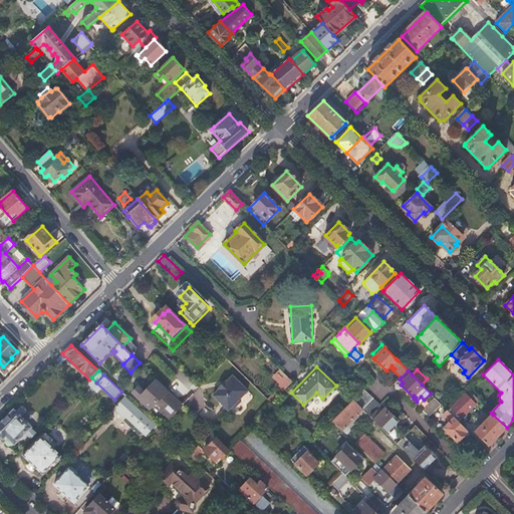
[(249,391),(233,375),(227,381),(226,380),(220,388),(219,389),(220,390),(215,396),(230,410),(232,409),(235,409),(242,402),(242,398),(249,391)]
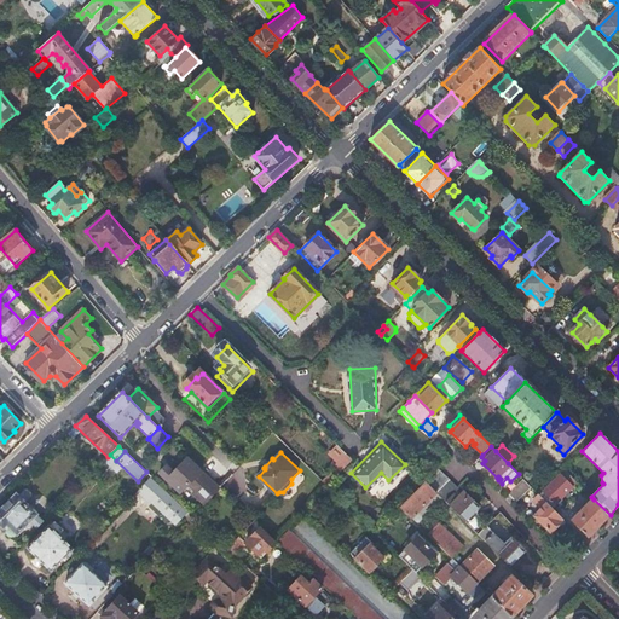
[(346,453),(336,464),(342,470),(353,460),(346,453)]
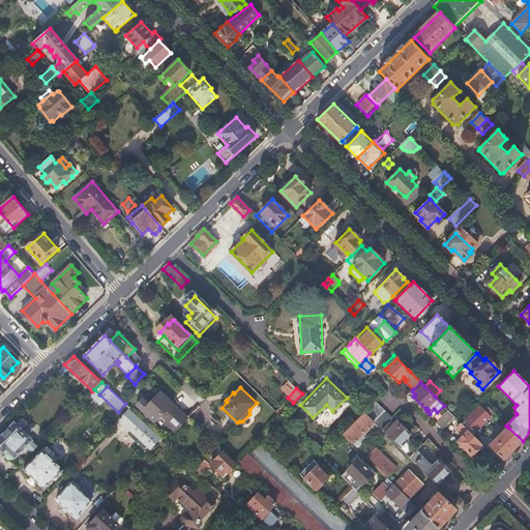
[(187,419),(159,392),(149,404),(160,415),(160,416),(168,423),(167,424),(175,432),(187,419)]
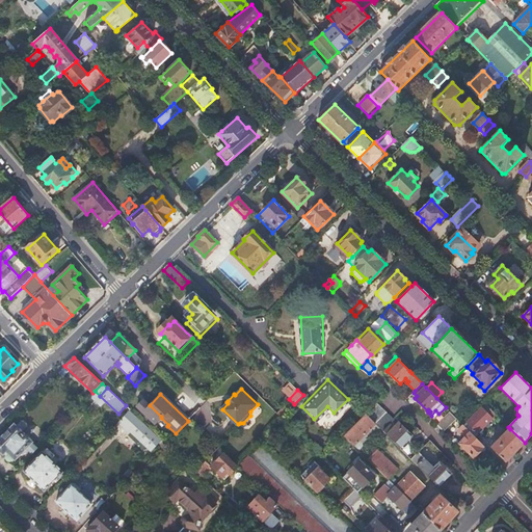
[(373,407),(367,415),(376,424),(383,431),(391,425),(395,421),(377,403),(373,407)]
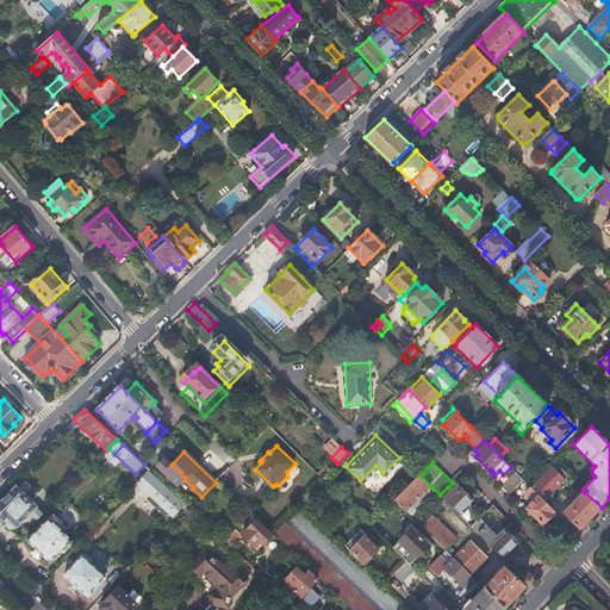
[(236,464),(223,478),(235,487),(247,474),(236,464)]
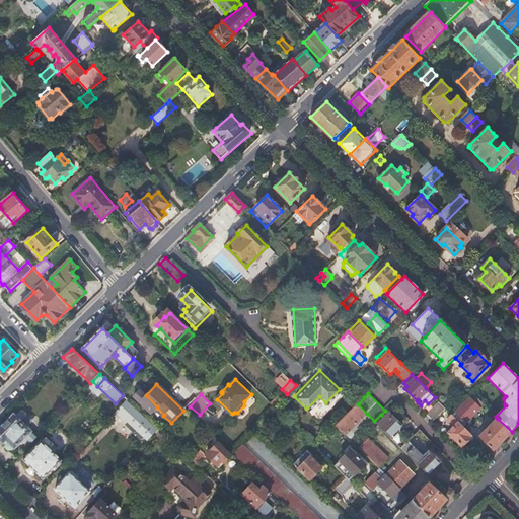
[(470,397),(452,416),(457,421),(460,418),(466,423),(484,405),(477,398),(474,401),(470,397)]
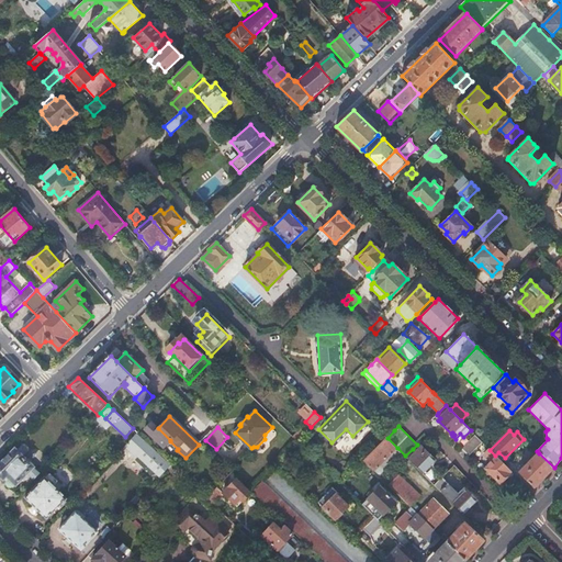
[(137,434),(126,446),(136,456),(144,448),(167,470),(171,464),(137,434)]
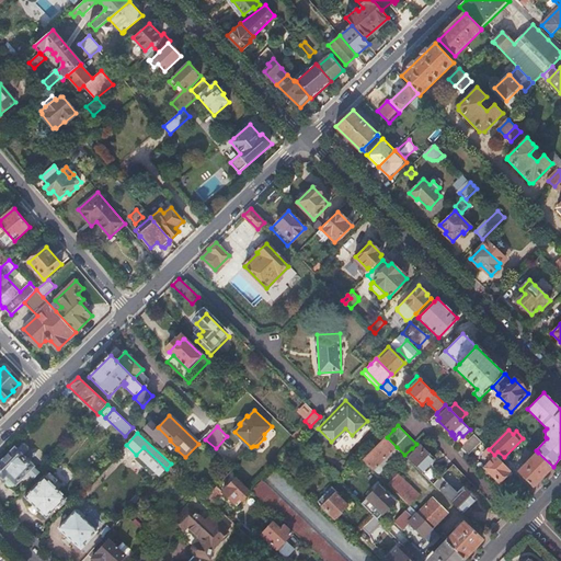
[(474,434),(462,446),(469,451),(481,441),(474,434)]
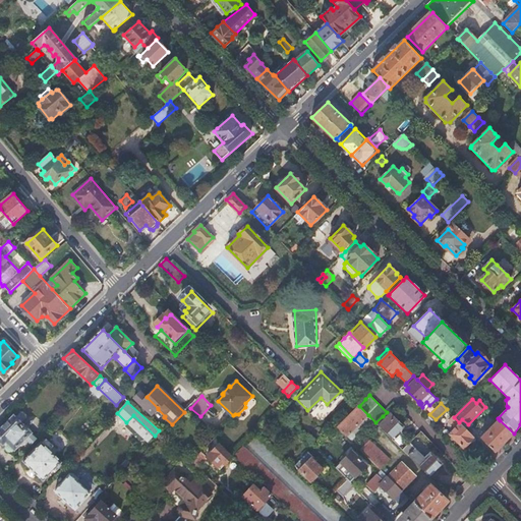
[(359,406),(338,427),(347,437),(368,415),(359,406)]
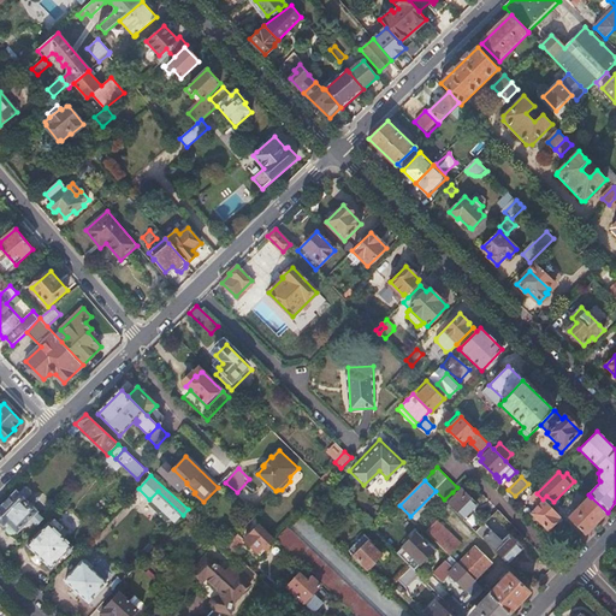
[(19,492),(27,499),(30,496),(23,489),(19,492)]
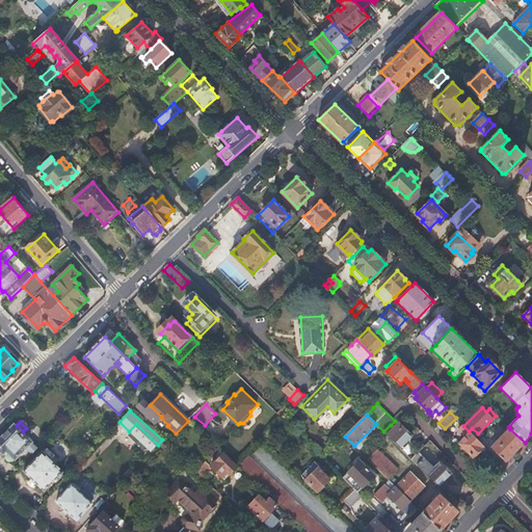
[(383,431),(408,455),(419,446),(409,436),(413,433),(400,422),(394,428),(391,425),(383,431)]
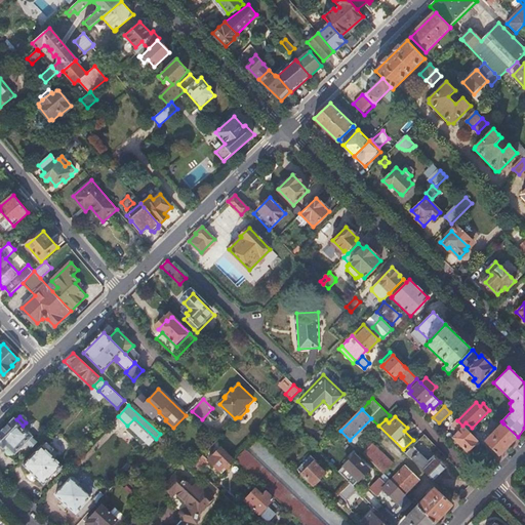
[(13,419),(0,434),(0,444),(3,447),(4,447),(7,450),(6,452),(6,453),(7,454),(8,456),(10,456),(12,456),(27,443),(32,448),(40,440),(38,438),(35,440),(22,428),(24,427),(23,426),(16,419),(14,420),(13,419)]
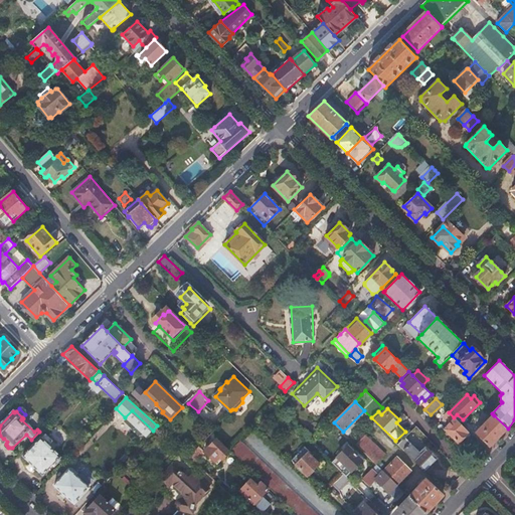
[(443,427),(458,443),(469,433),(454,417),(449,412),(449,411),(444,416),(449,420),(443,427)]
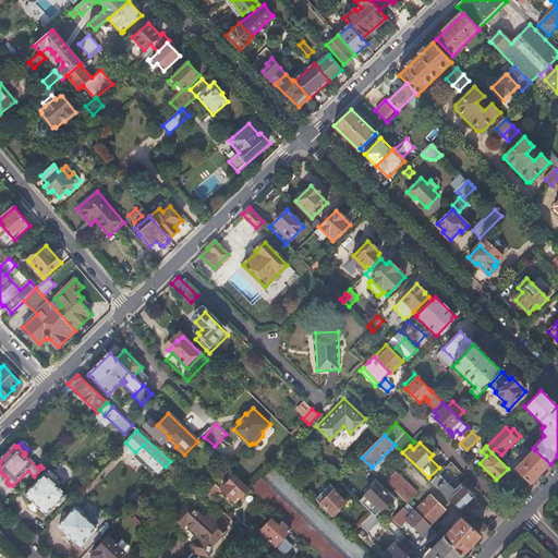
[(535,450),(516,470),(530,485),(550,464),(535,450)]
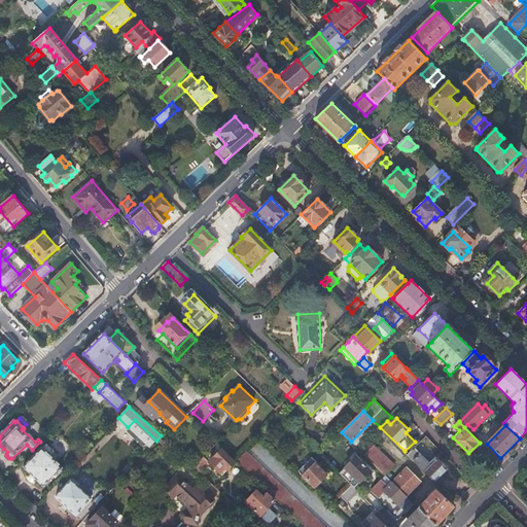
[(36,454),(24,466),(44,486),(58,472),(60,475),(63,471),(61,469),(63,467),(50,456),(55,452),(55,451),(48,445),(46,445),(43,448),(42,448),(36,454)]
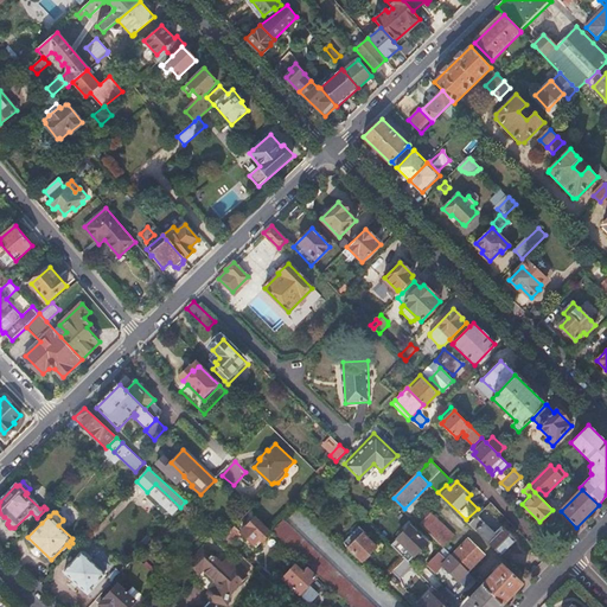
[(422,525),(445,548),(455,536),(432,513),(422,525)]
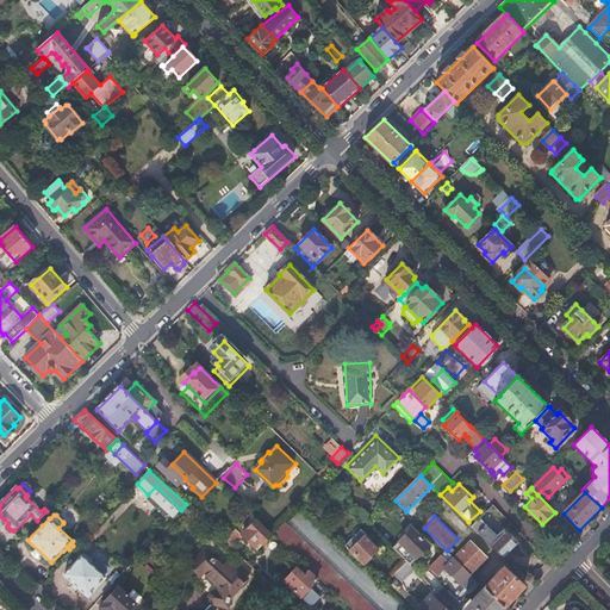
[(472,527),(503,556),(517,543),(504,530),(498,536),(480,518),(472,527)]
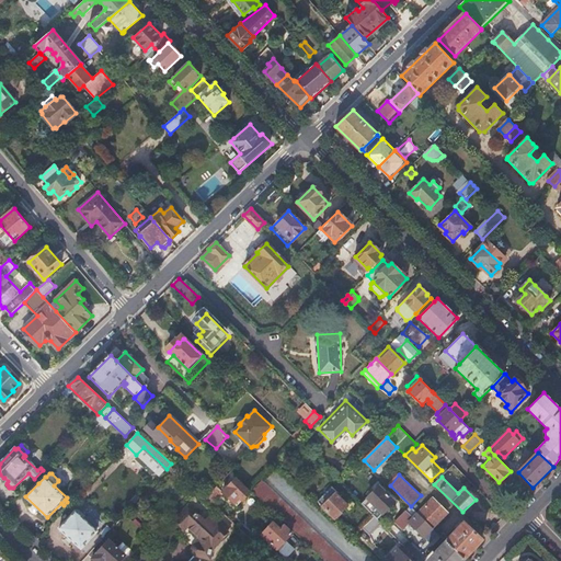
[(224,493),(235,504),(240,499),(242,501),(250,493),(236,479),(222,492),(224,493)]
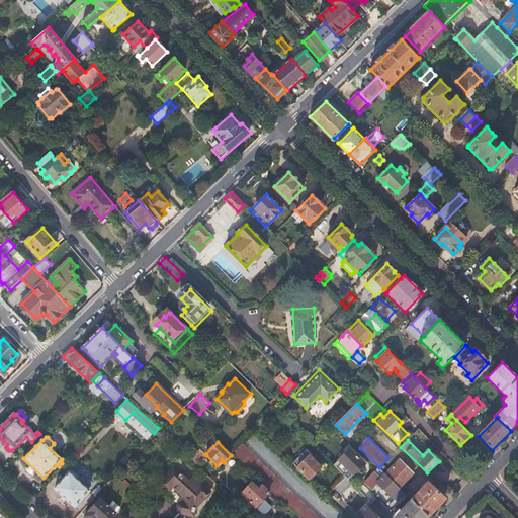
[(233,454),(256,476),(299,517),(320,517),(243,443),(233,454)]
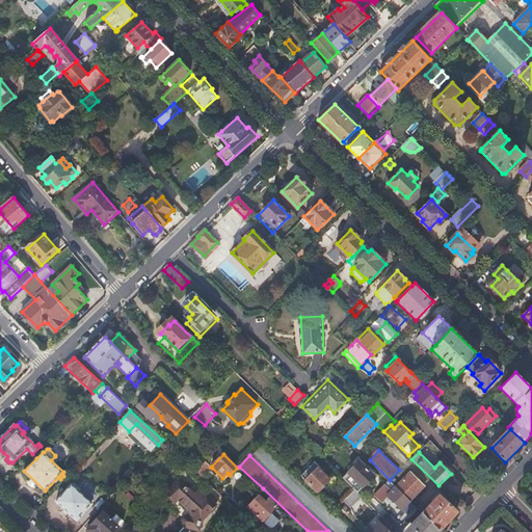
[(206,461),(195,472),(202,477),(212,468),(211,467),(206,461)]
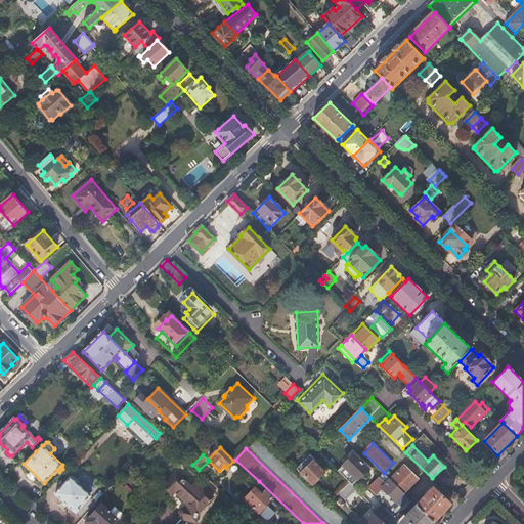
[(340,471),(349,480),(349,481),(354,485),(369,469),(355,454),(340,471)]
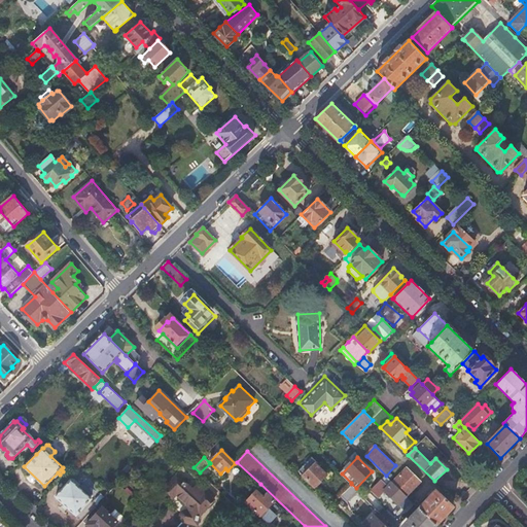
[(299,470),(315,486),(325,477),(315,465),(316,464),(311,459),(299,470)]
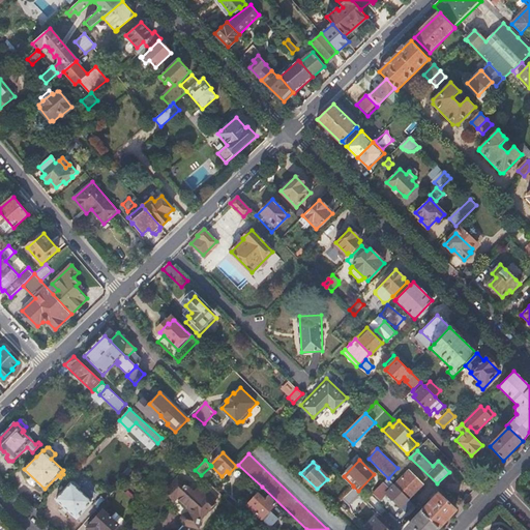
[(410,470),(396,486),(408,498),(410,499),(424,484),(410,470)]
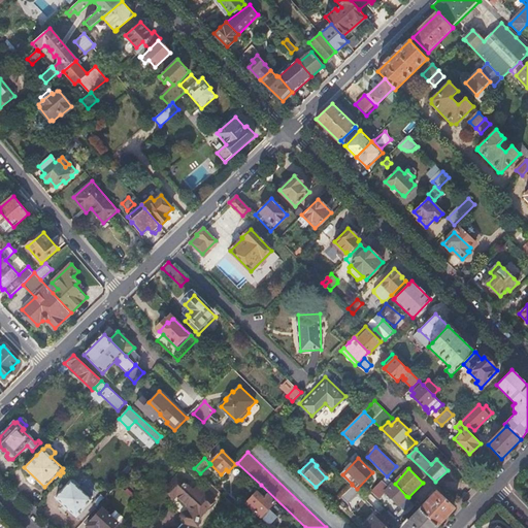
[(178,476),(165,491),(173,499),(177,496),(190,507),(189,512),(184,513),(183,514),(182,516),(180,517),(179,519),(179,520),(180,523),(183,524),(199,527),(201,517),(216,501),(198,485),(193,490),(178,476)]
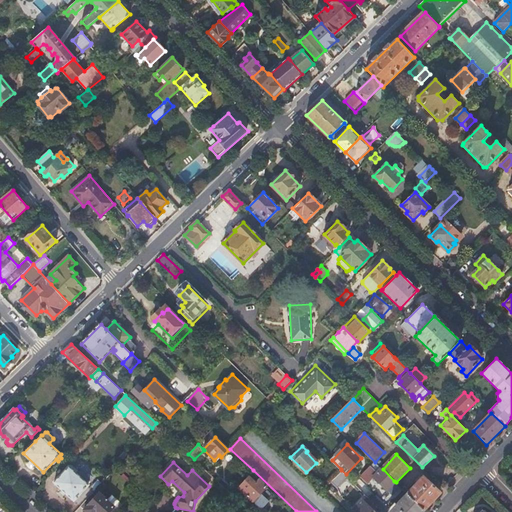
[(376,463),(361,478),(368,485),(374,479),(390,494),(394,490),(390,486),(394,481),(383,469),(376,463)]
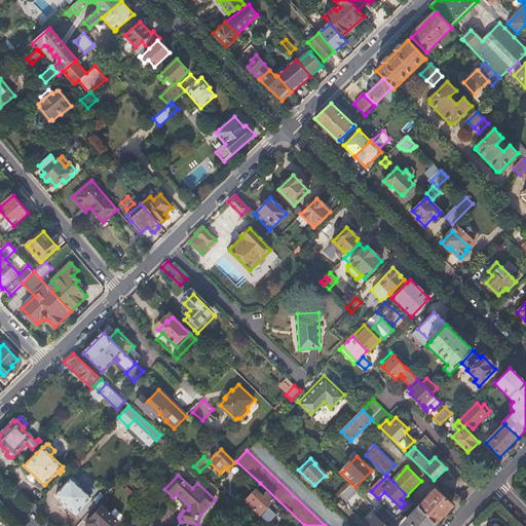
[(57,495),(76,514),(90,498),(78,486),(80,484),(73,478),(57,495)]
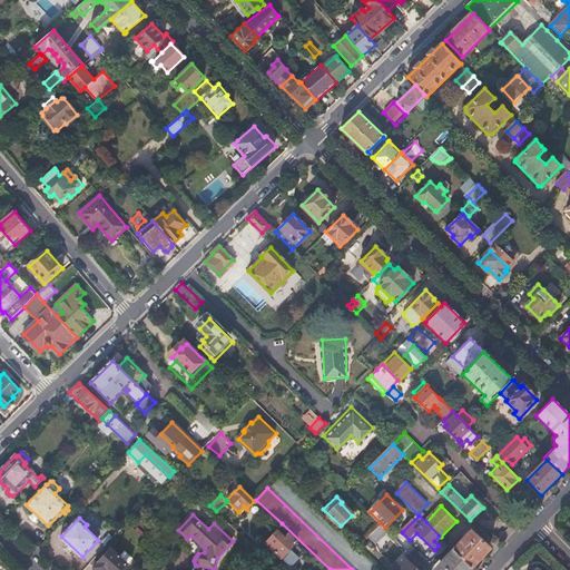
[(380,523),(369,536),(376,542),(387,531),(385,528),(380,523)]
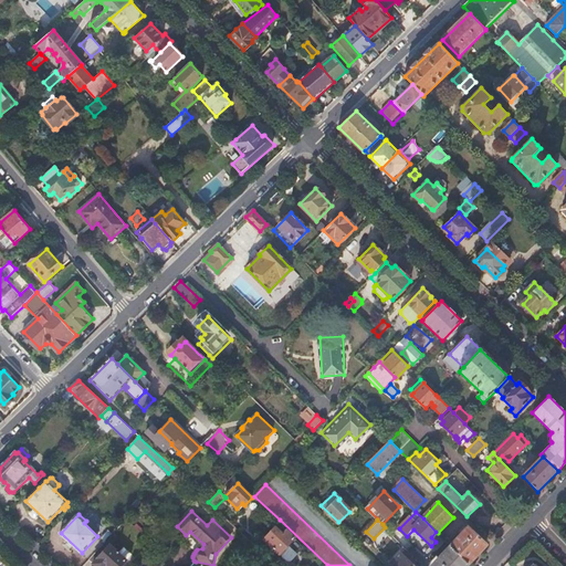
[(469,527),(451,546),(469,564),(479,554),(486,545),(469,527)]
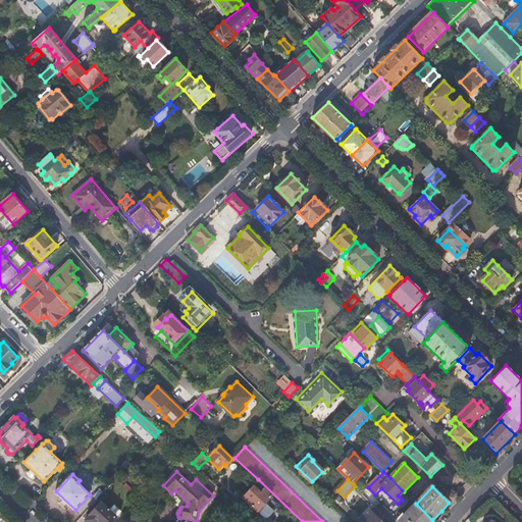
[(255,487),(245,498),(260,512),(267,504),(266,502),(271,496),(266,490),(262,493),(255,487)]
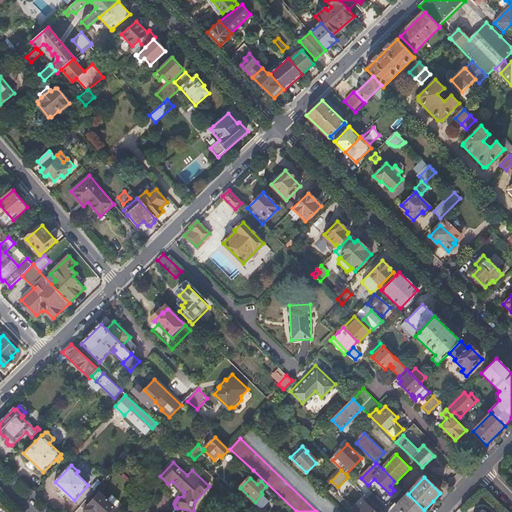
[(394,481),(390,486),(394,490),(398,485),(396,482),(394,481)]
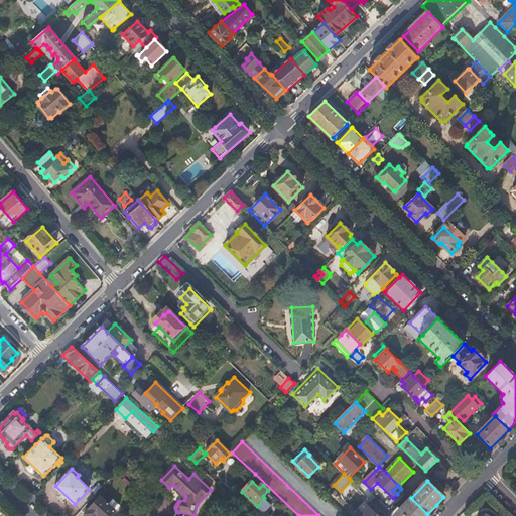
[(100,497),(85,513),(88,515),(109,515),(115,511),(100,497)]
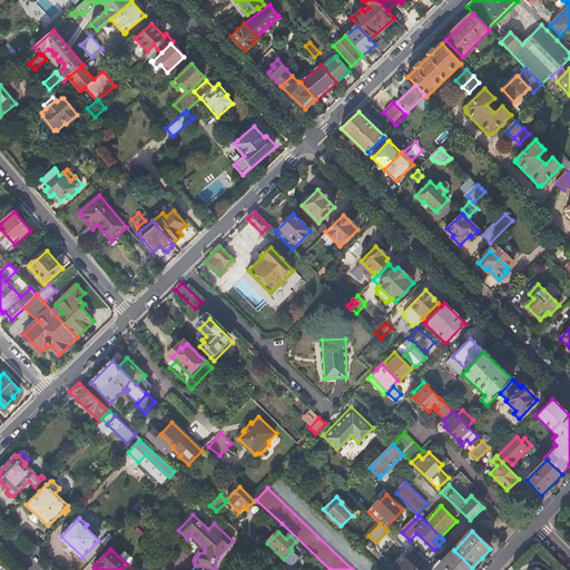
[(440,559),(433,564),(438,569),(435,569),(469,569),(472,568),(454,550),(443,562),(440,559)]
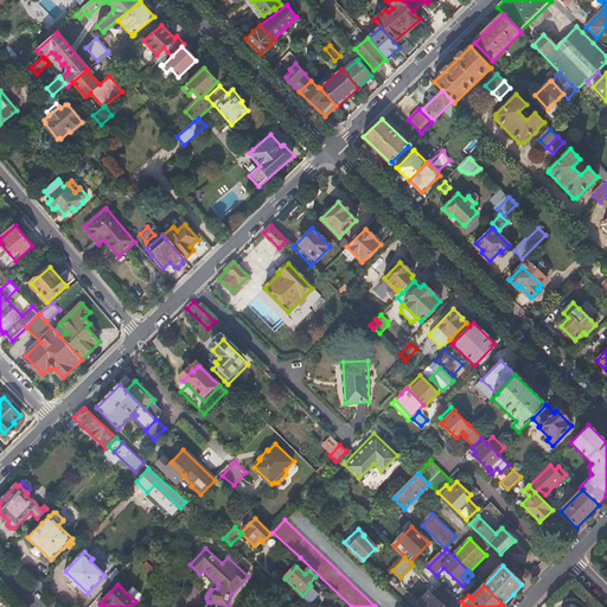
[(420,604),(423,606),(442,606),(445,605),(442,602),(446,599),(443,596),(442,598),(435,592),(432,594),(430,593),(420,604)]
